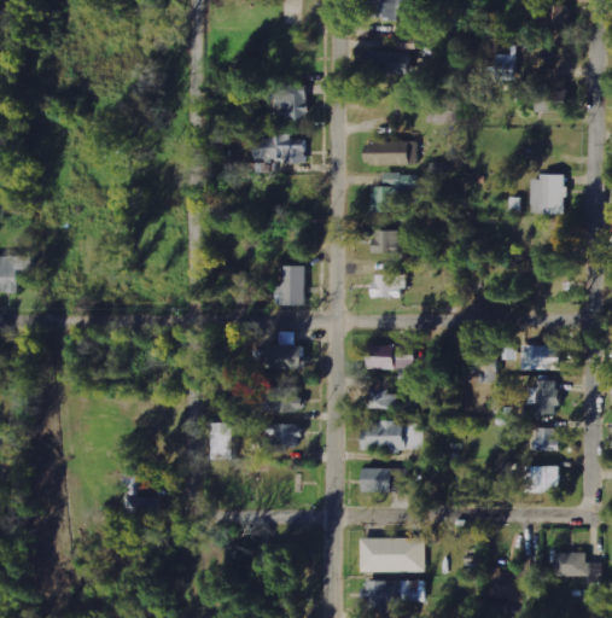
[(369,0),(369,19),(398,21),(398,0),(369,0)]
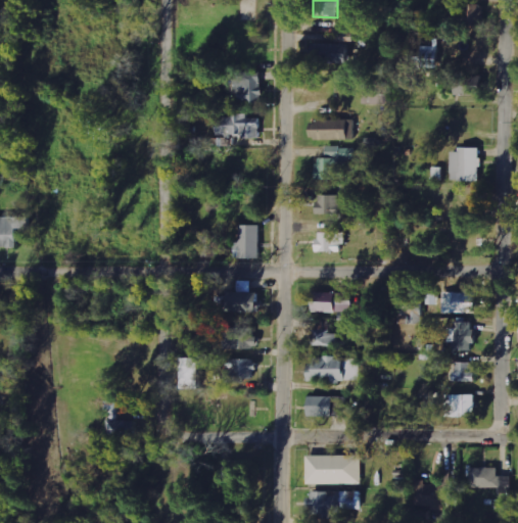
[(476,17),(474,4),(464,5),(466,19),(476,17)]
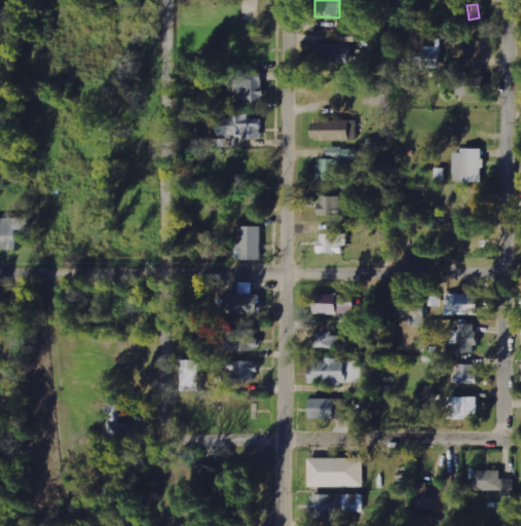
[(346,44),(314,44),(313,63),(346,64),(346,44)]
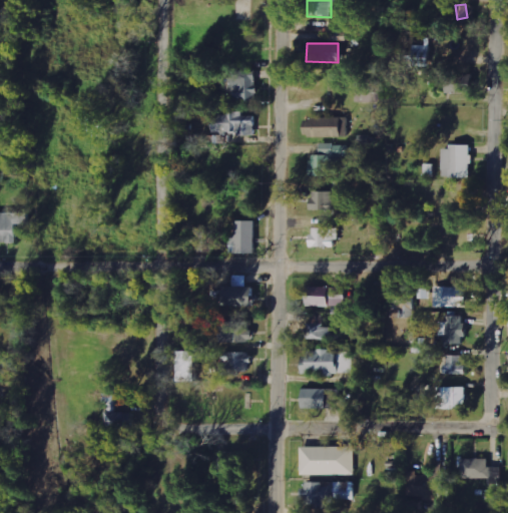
[(426,66),(425,45),(408,46),(409,66),(426,66)]
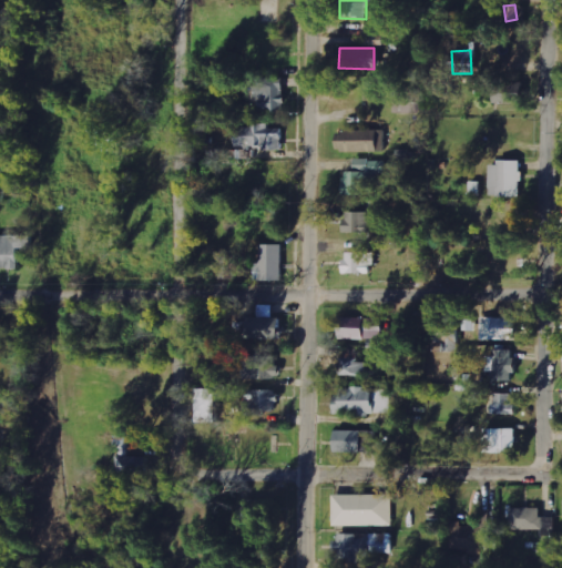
[(247,108),(281,109),(281,79),(256,78),(256,89),(247,89),(247,108)]
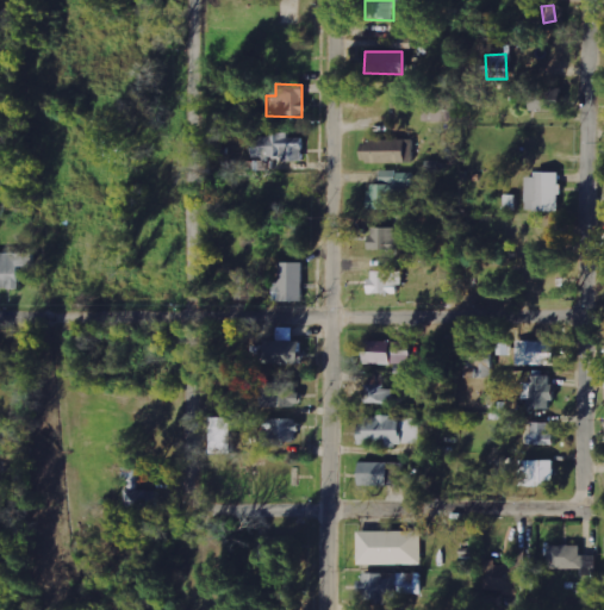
[(299,159),(299,137),(285,138),(285,135),(248,136),(249,160),(299,159)]
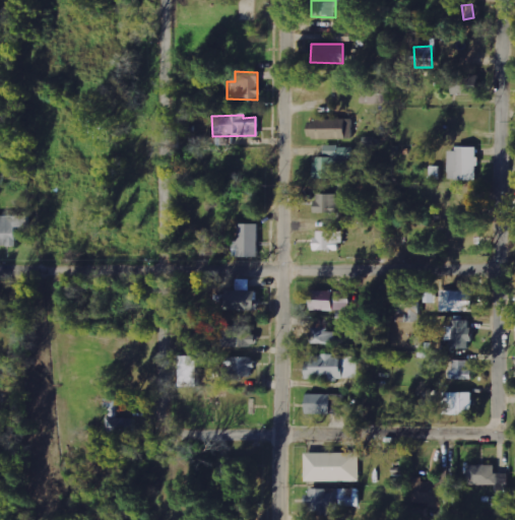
[(306,139),(347,138),(347,119),(306,120),(306,139)]
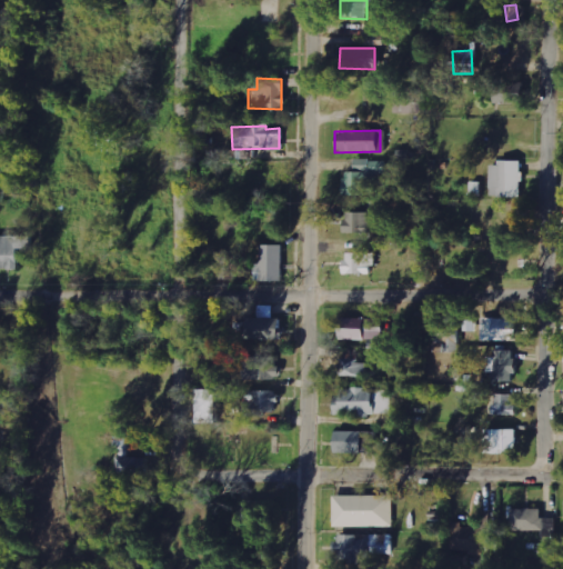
[(340,196),(368,196),(368,173),(382,173),(382,160),(350,160),(351,172),(340,172),(340,196)]
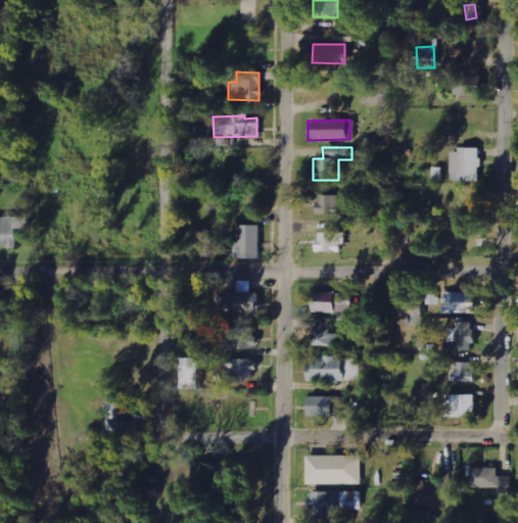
[(450,181),(477,181),(477,149),(449,149),(450,181)]
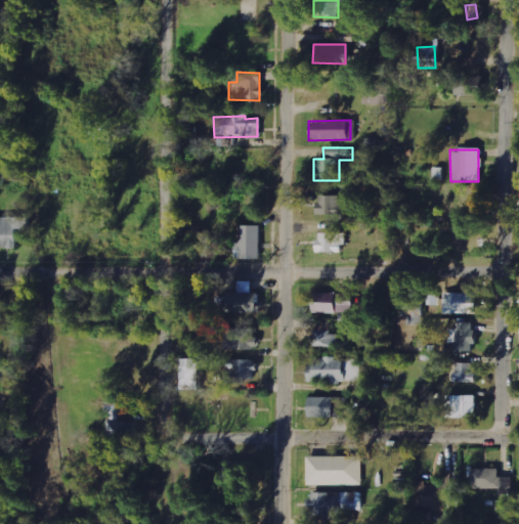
[(439,181),(439,168),(430,168),(430,181),(439,181)]
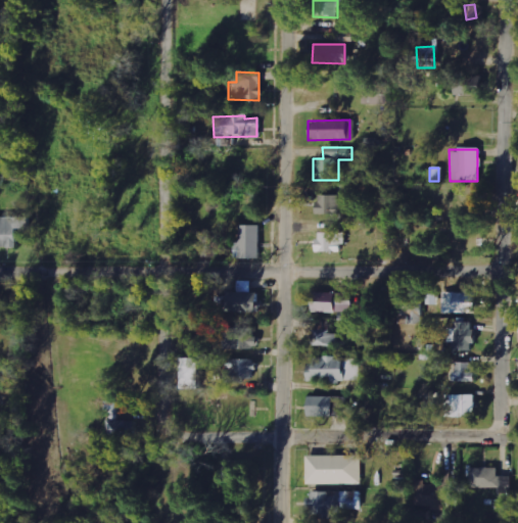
[(336,195),(314,196),(314,214),(336,214),(336,195)]
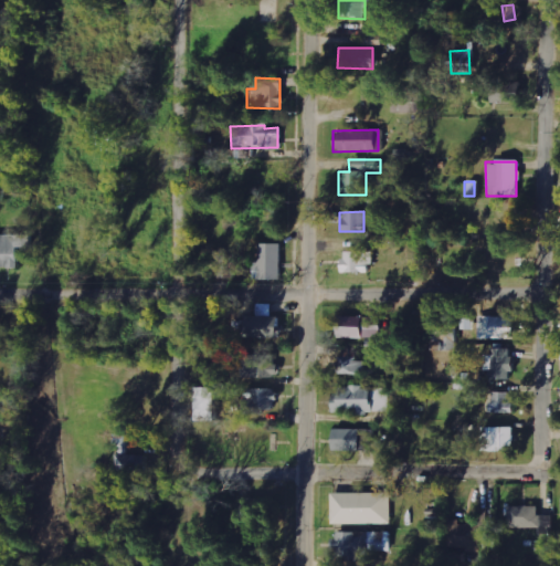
[(0,268),(16,268),(14,248),(28,247),(28,234),(0,234),(0,268)]
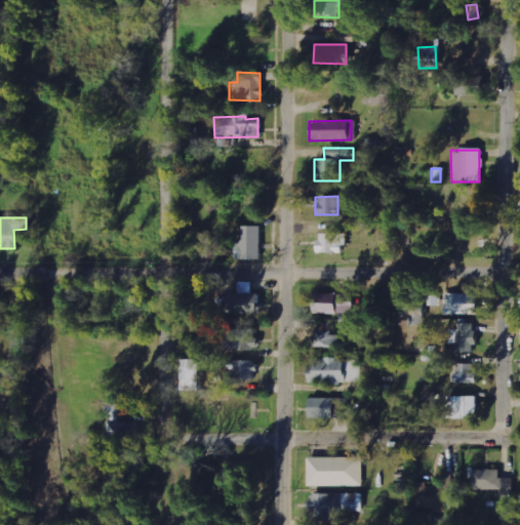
[(315,252),(341,253),(342,234),(315,233),(315,252)]
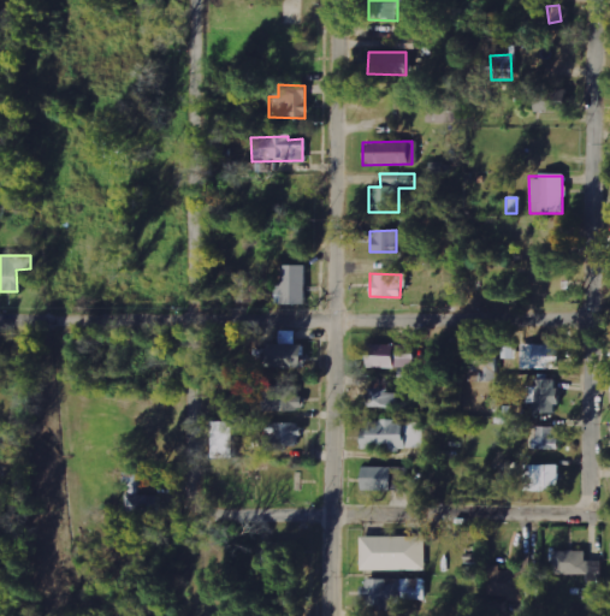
[(409,368),(410,345),(365,344),(365,368),(409,368)]
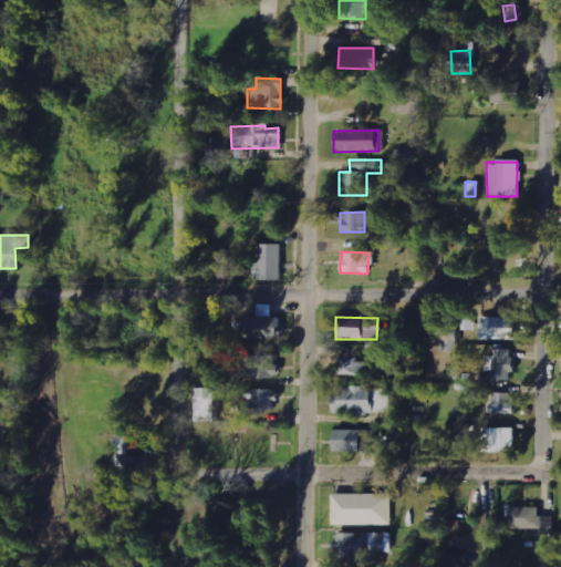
[(476,339),(515,340),(515,318),(476,317),(476,339)]
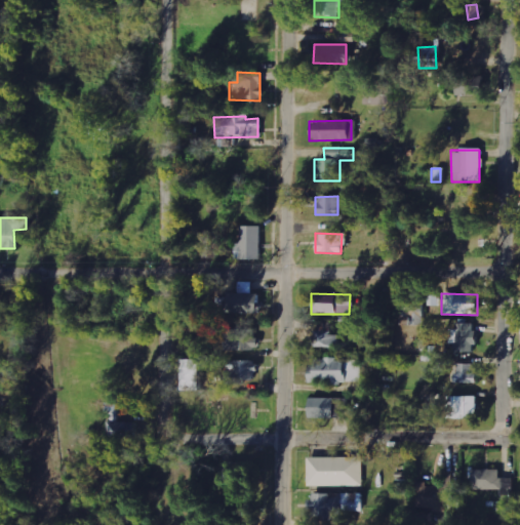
[(447,329),(446,344),(451,344),(451,351),(472,352),(473,324),(454,323),(453,330),(447,329)]
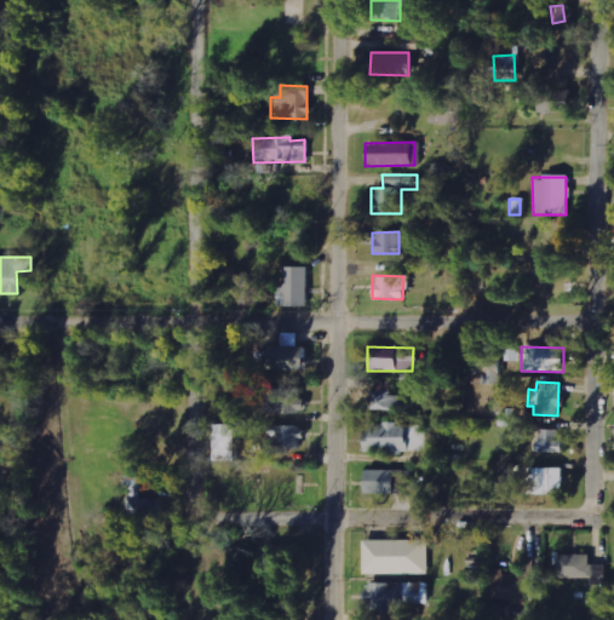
[(263,414),(300,413),(299,389),(263,389),(263,414)]
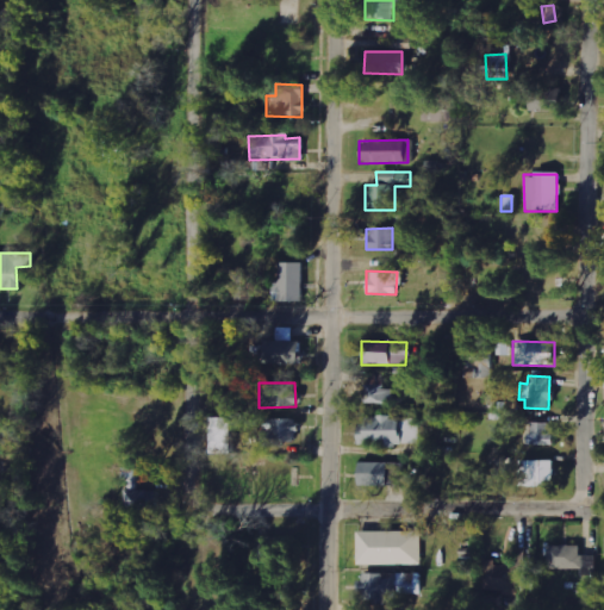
[(359,403),(390,404),(390,390),(378,388),(378,384),(359,384),(359,403)]
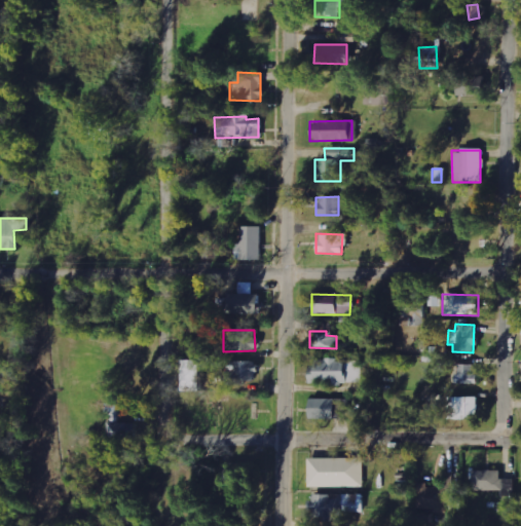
[(182,391),(202,391),(201,360),(181,361),(182,391)]
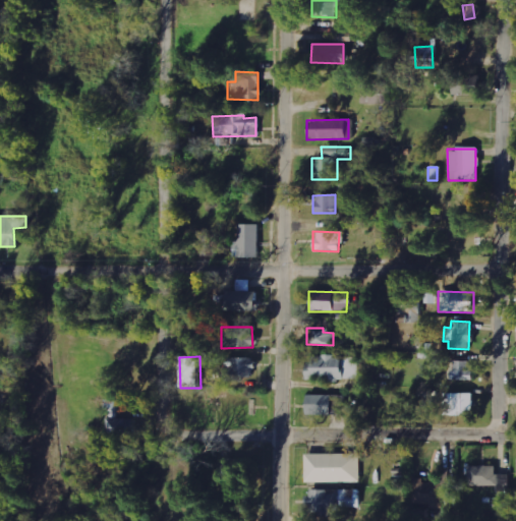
[(305,380),(354,380),(355,356),(305,356),(305,380)]
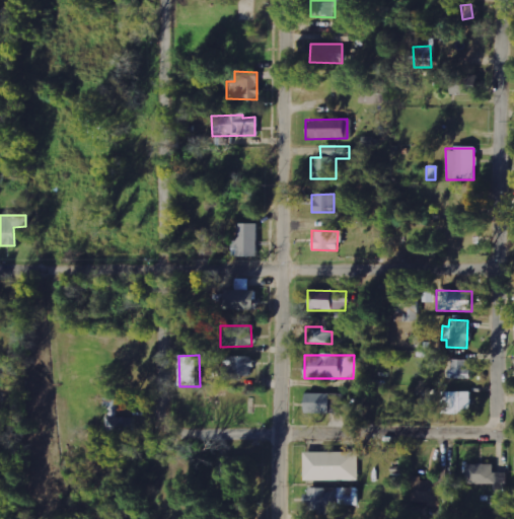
[(250,356),(221,357),(221,379),(248,379),(248,368),(250,368),(250,356)]
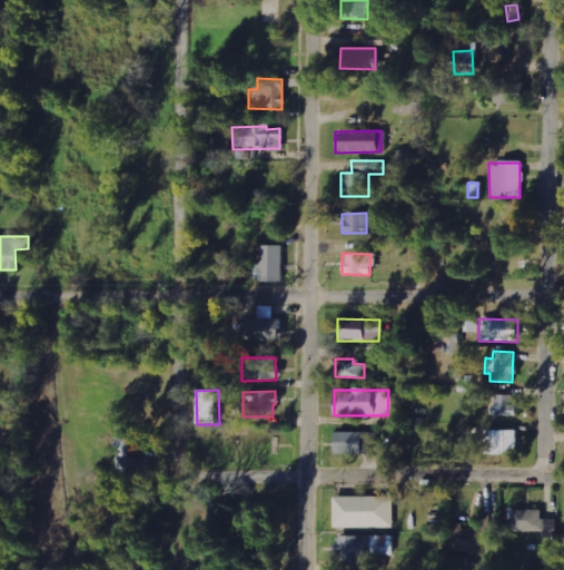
[(491,415),(513,415),(513,394),(491,395),(491,415)]
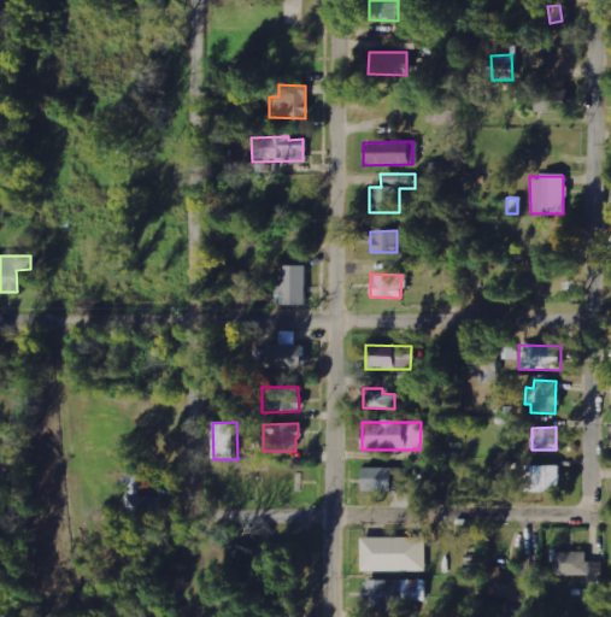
[(557,465),(523,466),(523,491),(557,491),(557,465)]
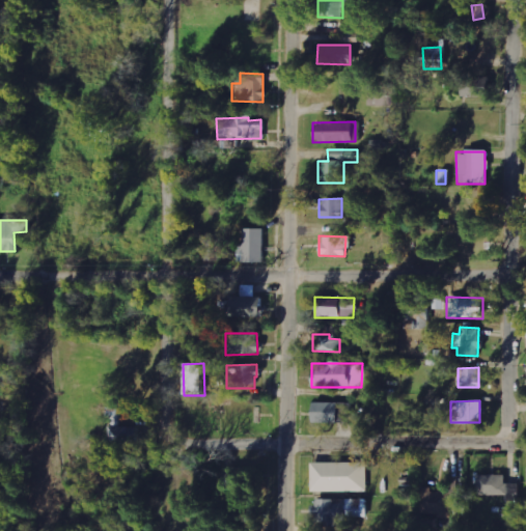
[(348,423),(348,402),(311,402),(310,422),(348,423)]
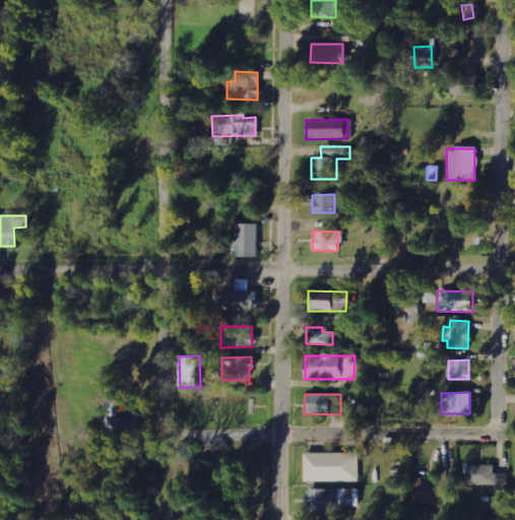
[(113,417),(114,399),(104,399),(103,435),(133,436),(134,418),(113,417)]
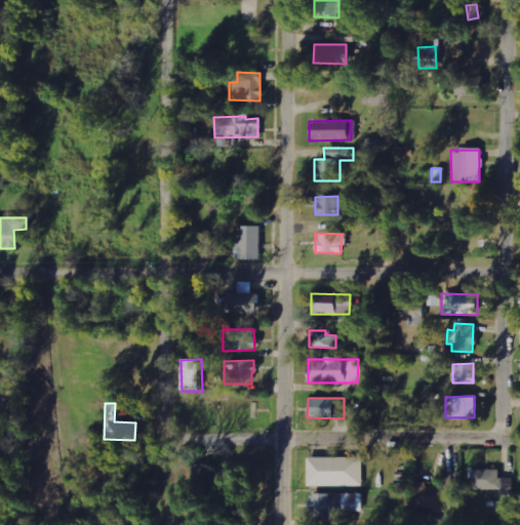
[(306,486),(360,486),(360,457),(306,457),(306,486)]
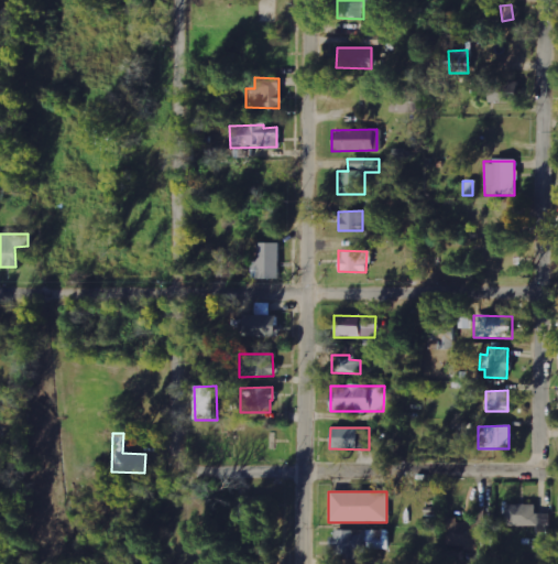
[(534,525),(534,505),(503,505),(503,525),(534,525)]
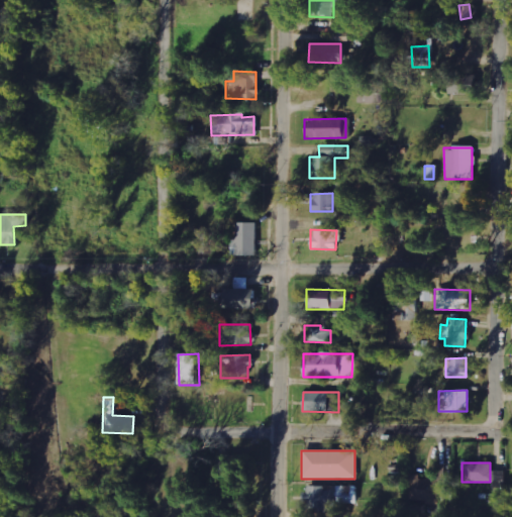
[(405,500),(422,500),(422,504),(434,504),(434,479),(416,480),(416,475),(405,475),(405,500)]
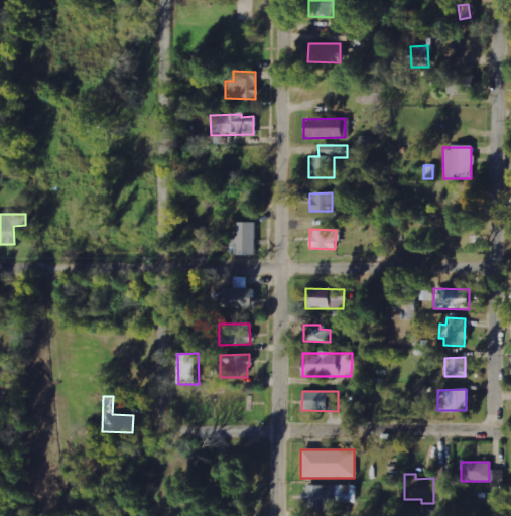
[(334,502),(353,503),(354,485),(302,485),(302,509),(334,509),(334,502)]
